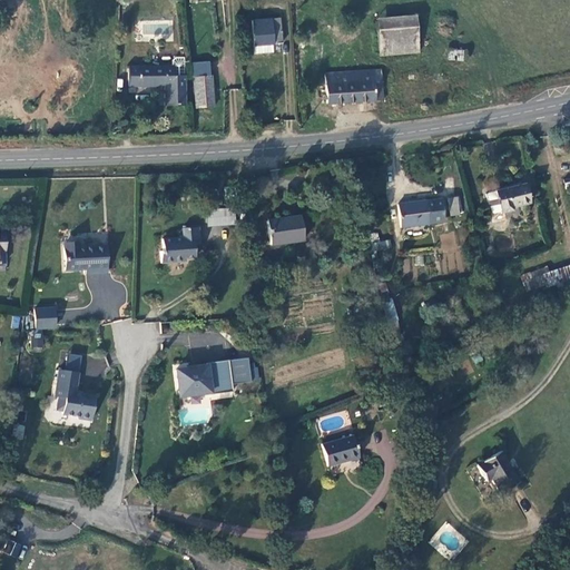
[(380,53),(419,51),(415,15),(377,17),(380,53)]
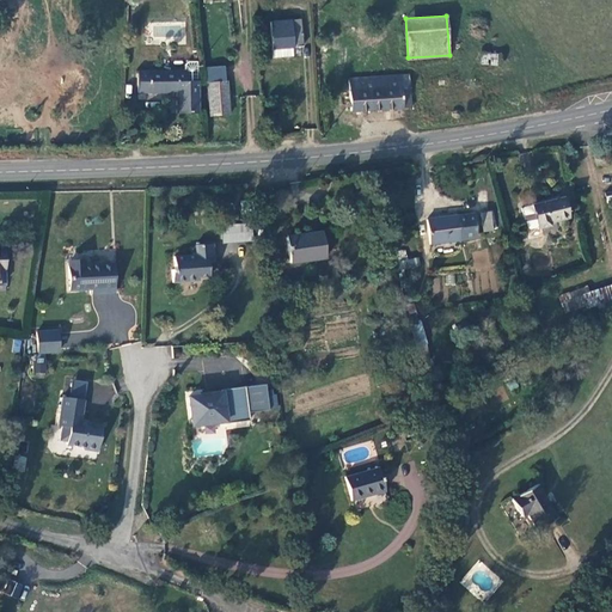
[(271,20),(271,35),(273,47),(303,46),(301,19),(271,20)]
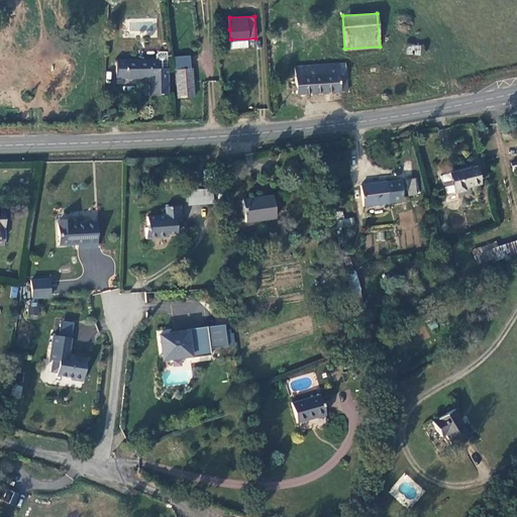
[(405,54),(420,56),(421,45),(406,43),(405,54)]
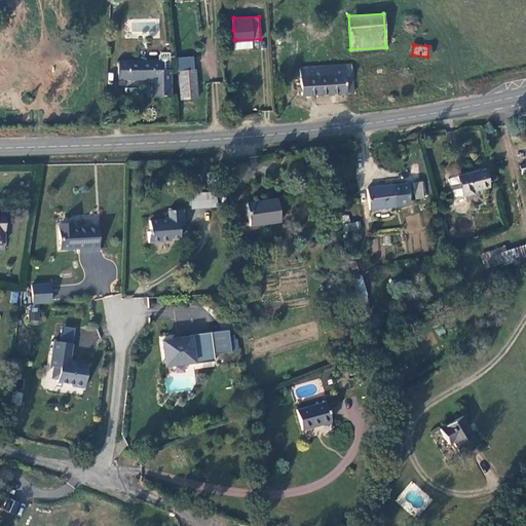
[(152,96),(172,96),(170,69),(168,52),(160,52),(158,55),(158,61),(119,60),(119,77),(152,78),(152,96)]
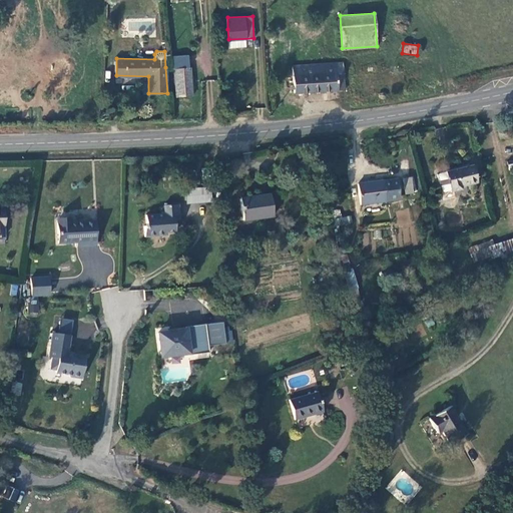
[(343,61),(293,64),(294,91),(345,89),(343,61)]
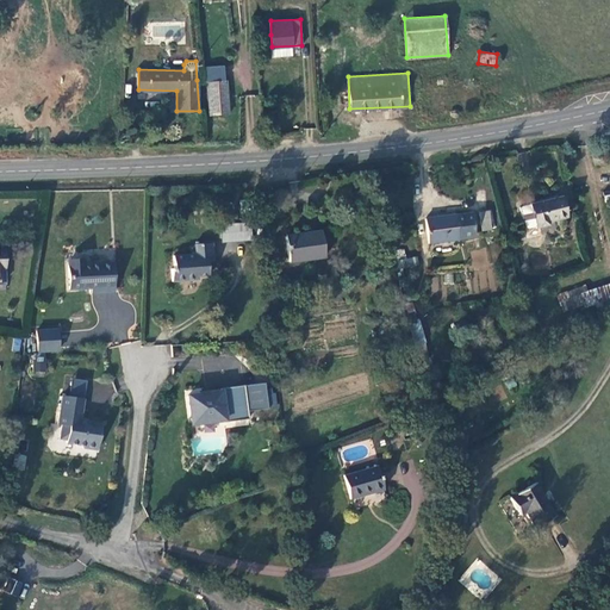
[(226,80),(207,80),(210,113),(230,113),(226,80)]
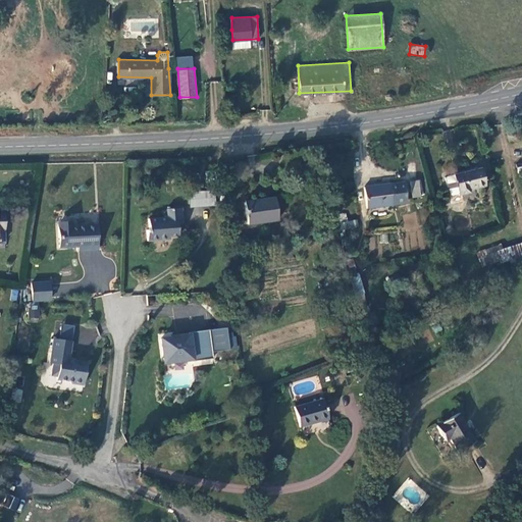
[(389,91),(387,92),(385,95),(385,96),(385,98),(386,99),(388,101),(392,101),(394,100),(395,97),(395,95),(394,93),(392,91),(389,91)]
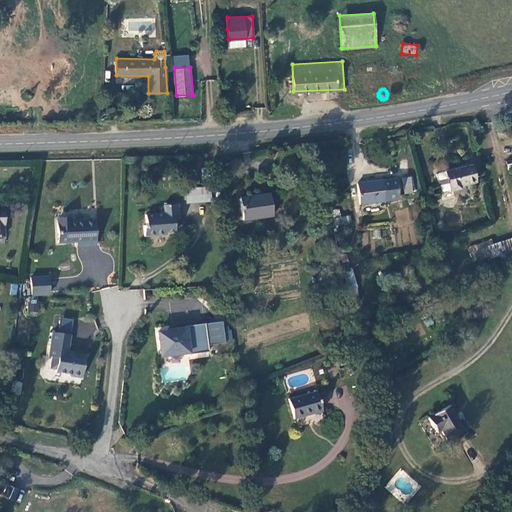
[(472,165),(446,171),(451,190),(460,188),(459,186),(476,182),(472,165)]
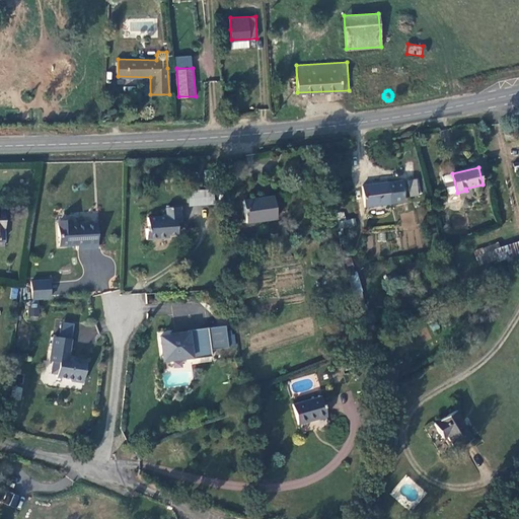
[(410,180),(413,196),(420,196),(417,180),(410,180)]
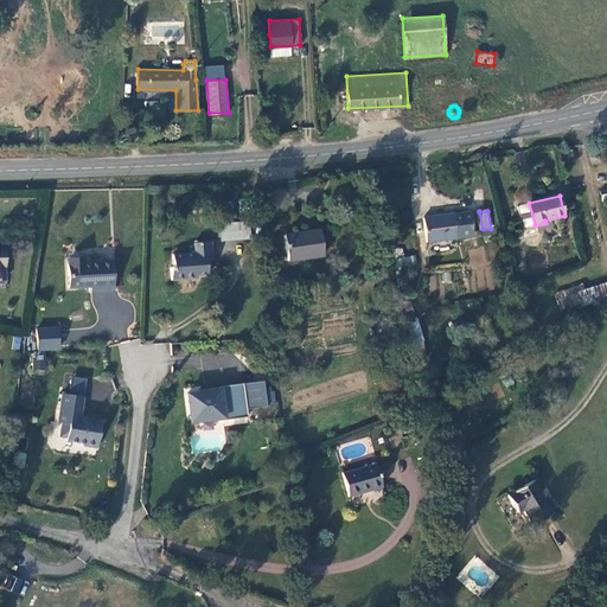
[(453,215),(425,218),(428,243),(458,238),(458,234),(453,215)]
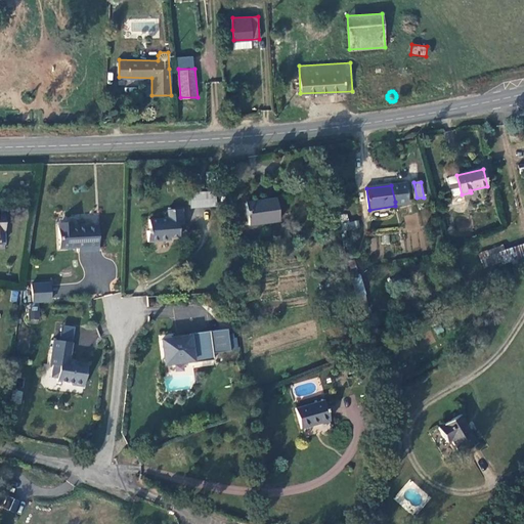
[(249,204),(251,225),(279,222),(277,202),(249,204)]
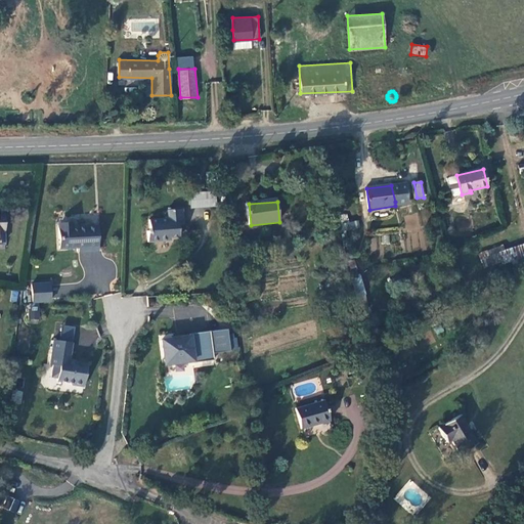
[(172,237),(182,237),(182,224),(187,223),(186,210),(170,210),(170,220),(151,221),(151,231),(150,231),(150,242),(172,241),(172,237)]
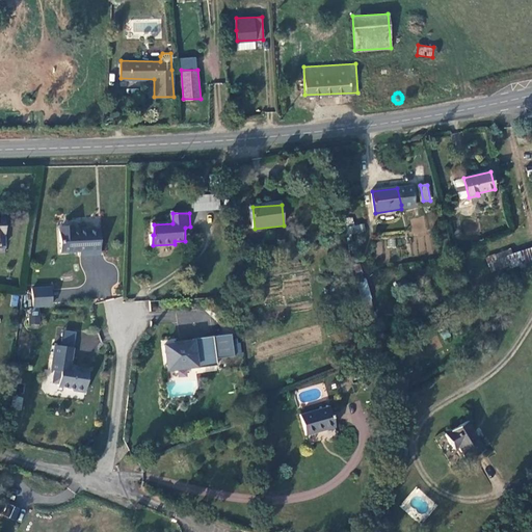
[(422,216),(410,219),(414,234),(426,231),(422,216)]
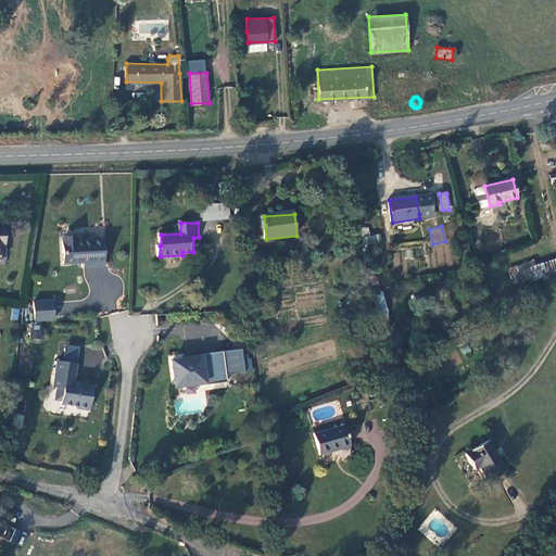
[(381,236),(364,235),(363,266),(380,267),(381,236)]
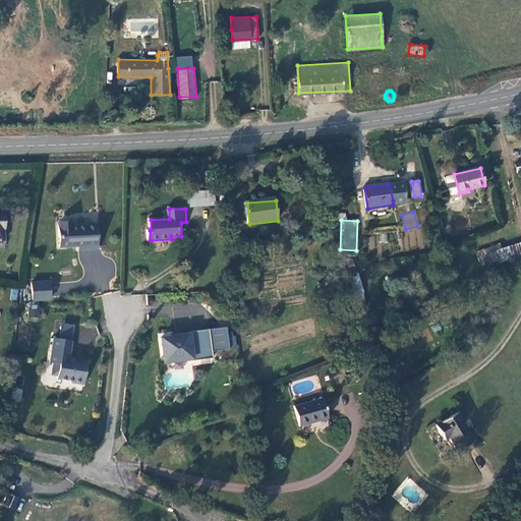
[(99,247),(98,223),(74,224),(74,221),(59,222),(60,244),(79,243),(80,248),(99,247)]
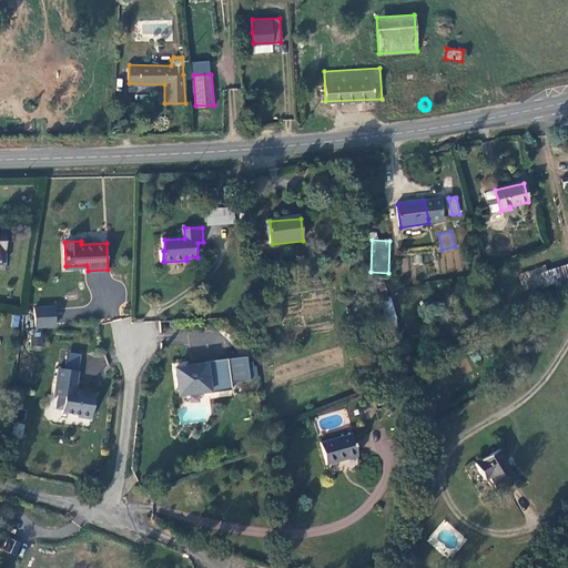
[(567,264),(541,274),(545,284),(565,279),(567,283),(567,282),(567,264)]
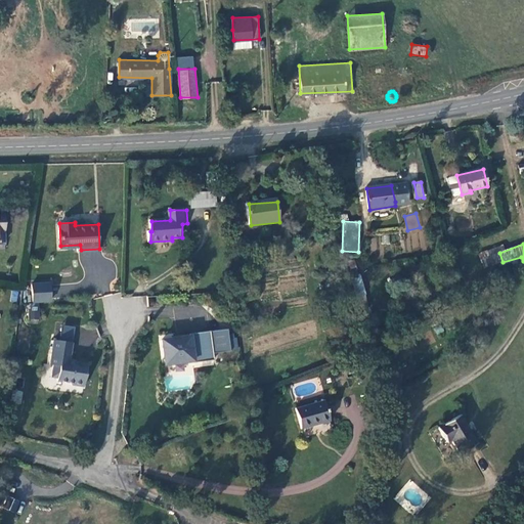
[(499,253),(485,257),(489,267),(503,262),(499,253)]
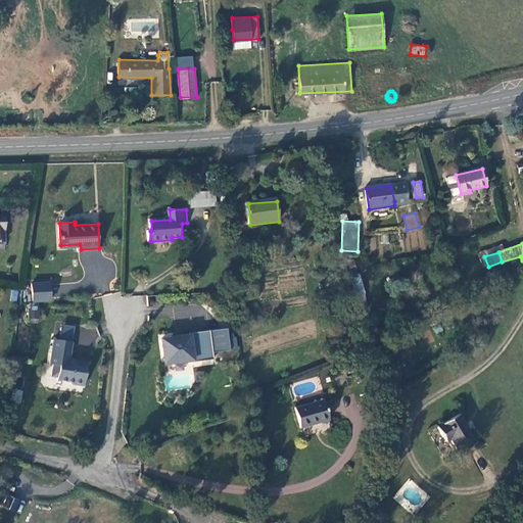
[(367,302),(354,258),(345,260),(358,305),(367,302)]
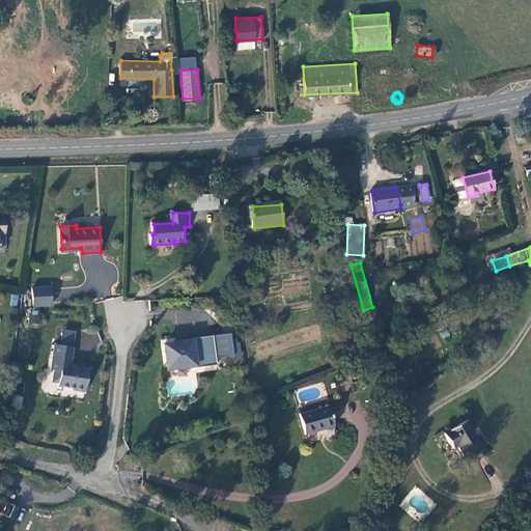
[(52,286),(30,287),(30,295),(22,295),(25,308),(53,305),(52,286)]
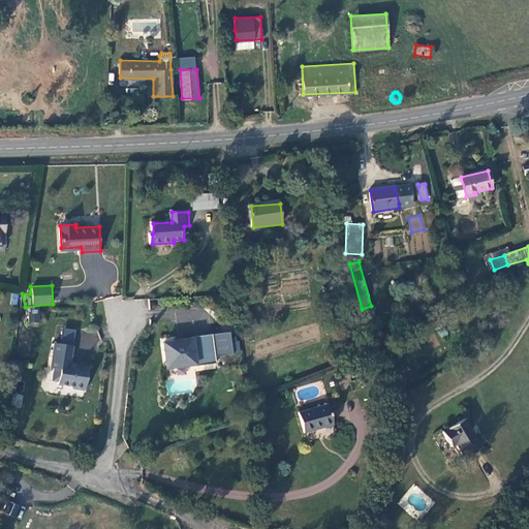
[(40,309),(30,309),(30,323),(40,323),(40,309)]
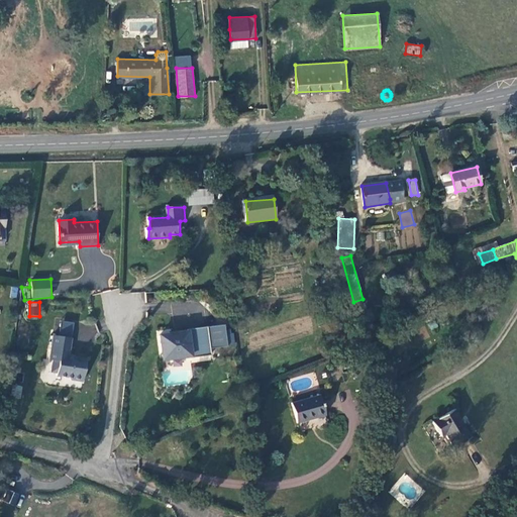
[(224,325),(158,335),(162,362),(211,355),(211,347),(228,346),(224,325)]
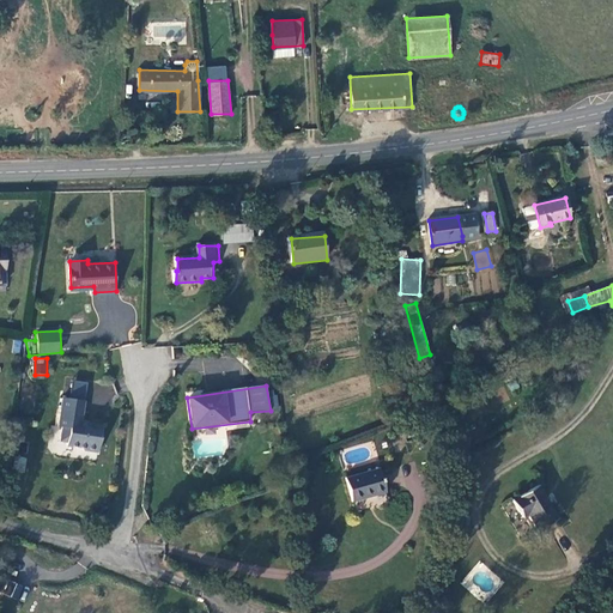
[(87,401),(65,396),(58,426),(65,429),(61,442),(67,443),(66,447),(97,453),(104,424),(84,419),(87,401)]
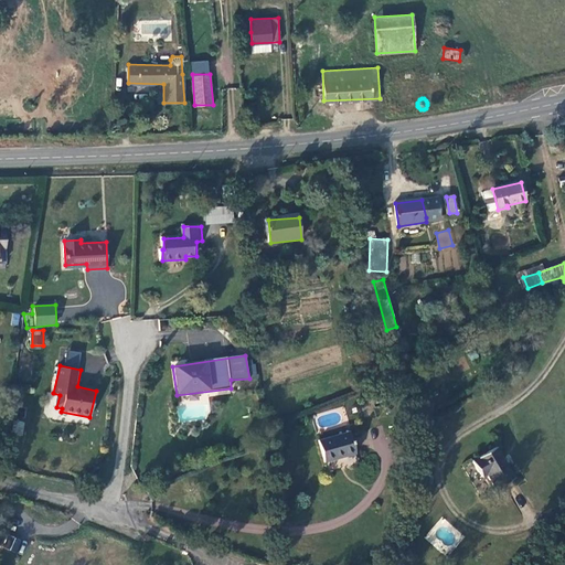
[(18,420),(13,433),(20,435),(24,423),(18,420)]
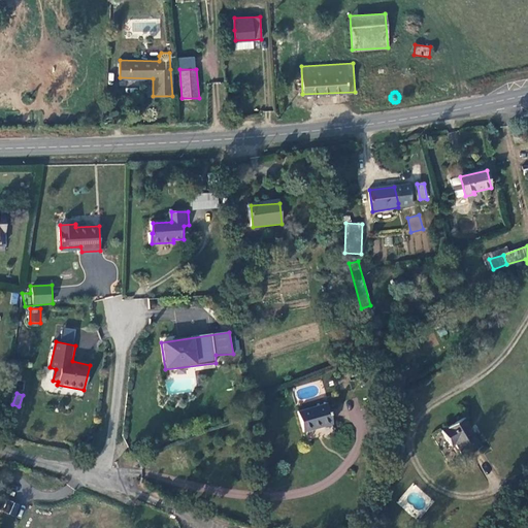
[(304,432),(332,425),(327,404),(299,411),(304,432)]
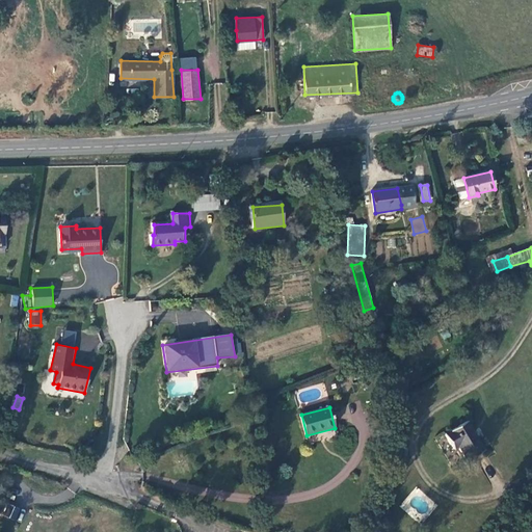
[(461,447),(469,458),(485,448),(469,422),(447,434),(455,449),(461,447)]
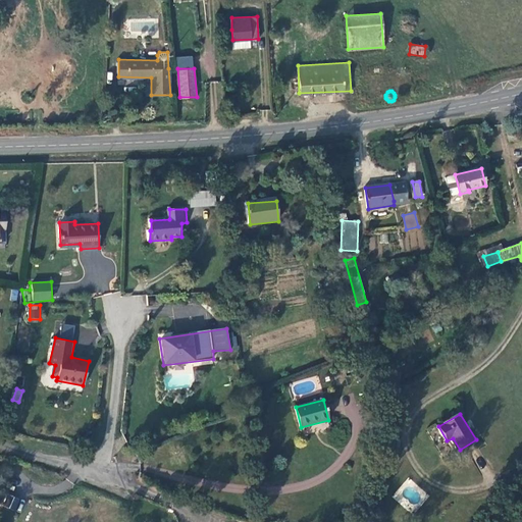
[(1,506),(15,511),(20,499),(6,493),(1,506)]
